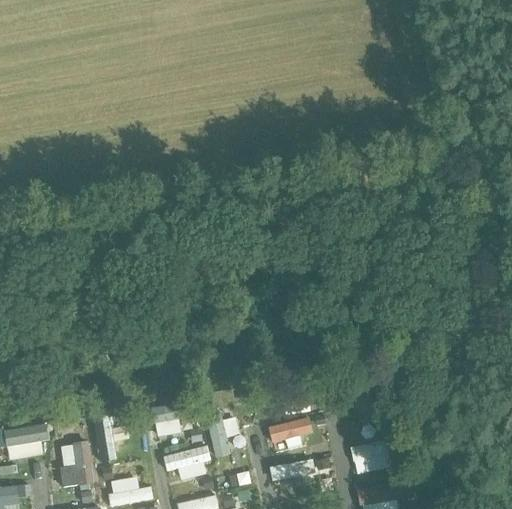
[(306,382),(272,387),(274,400),(284,398),(287,413),(311,409),(306,382)]
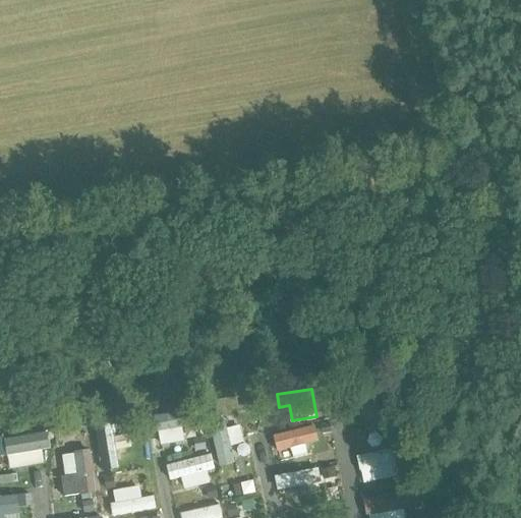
[(161,444),(184,439),(182,425),(200,421),(197,406),(154,414),(157,430),(159,429),(161,444)]
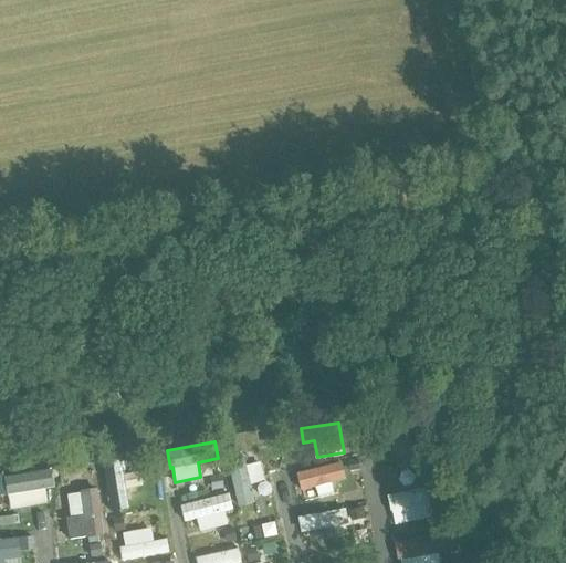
[(243,448),(226,452),(238,504),(255,500),(251,483),(265,480),(260,460),(247,462),(243,448)]
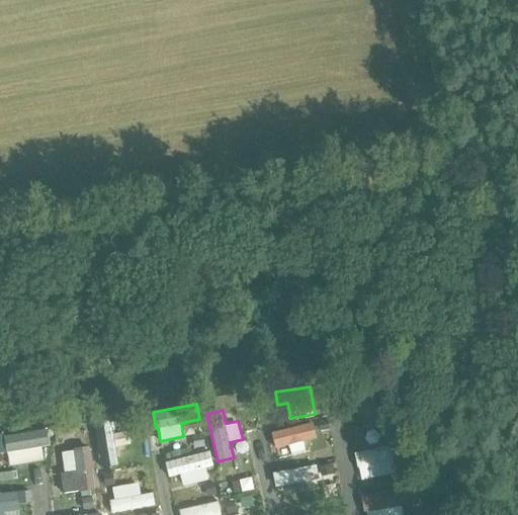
[(310,424),(272,434),(275,446),(313,435),(310,424)]
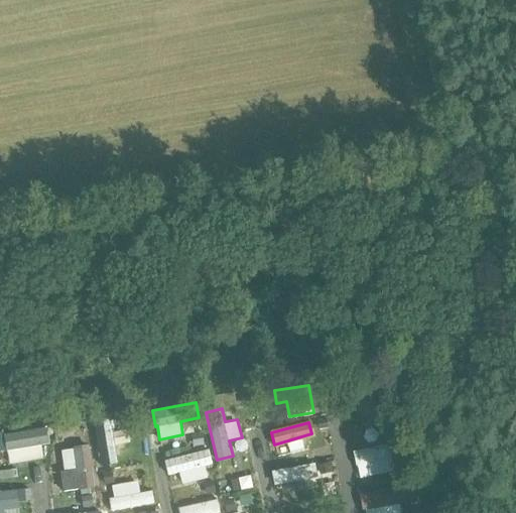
[(85,423),(70,425),(76,471),(92,468),(85,423)]
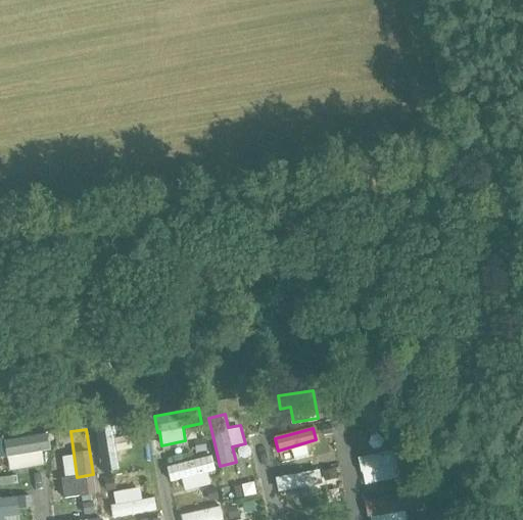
[(143,432),(127,432),(127,465),(143,465),(143,432)]
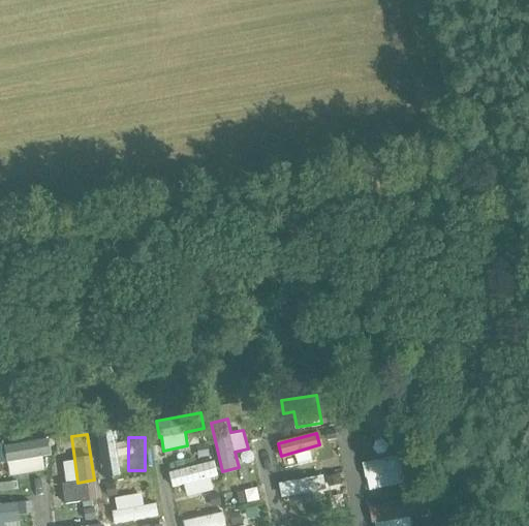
[(48,438),(4,444),(6,461),(17,459),(51,454),(48,438)]
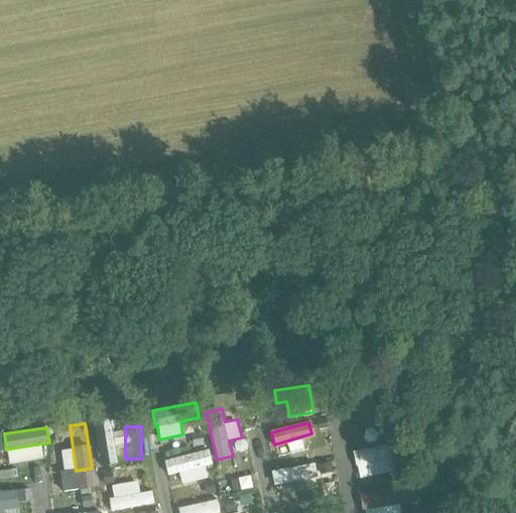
[(398,440),(355,450),(358,465),(401,456),(398,440)]
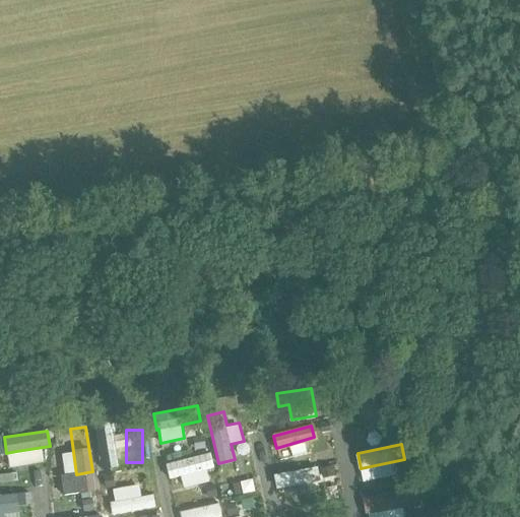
[(213,465),(210,453),(166,463),(169,475),(188,471),(190,481),(209,477),(207,466),(213,465)]
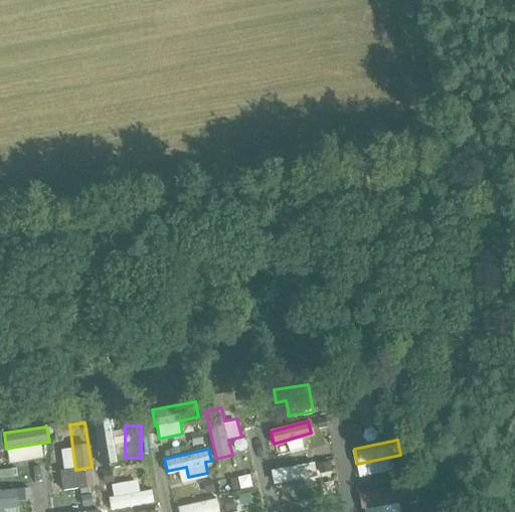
[(314,461),(272,470),(275,483),(317,475),(314,461)]
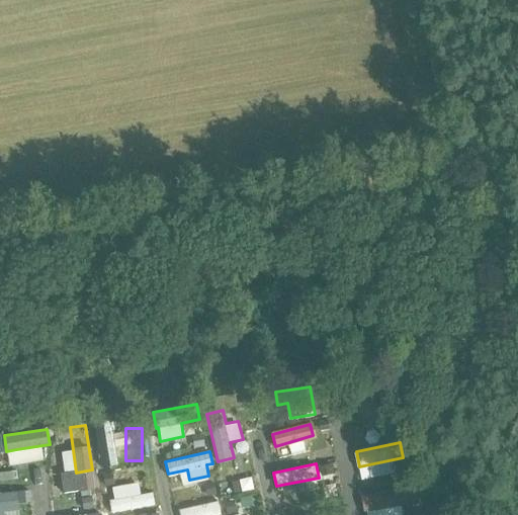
[(370,470),(357,475),(360,487),(373,484),(370,470)]
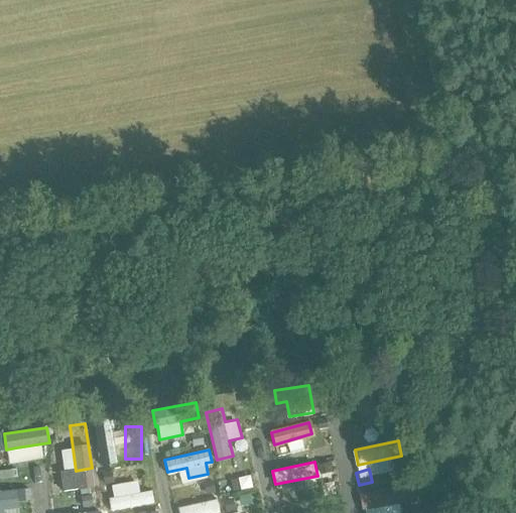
[(253,470),(240,472),(242,486),(255,484),(253,470)]
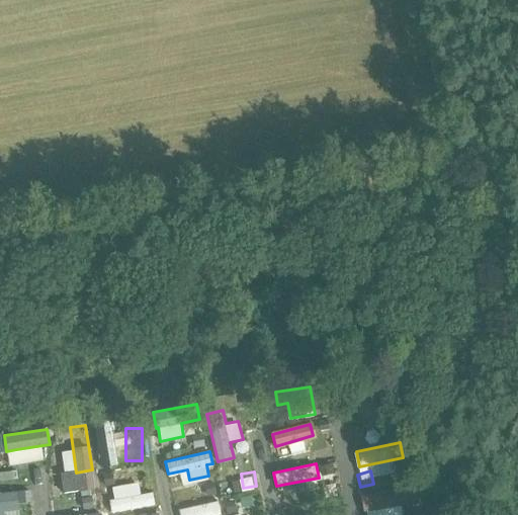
[(115,500),(109,501),(111,512),(154,504),(152,492),(141,494),(138,482),(112,487),(115,500)]
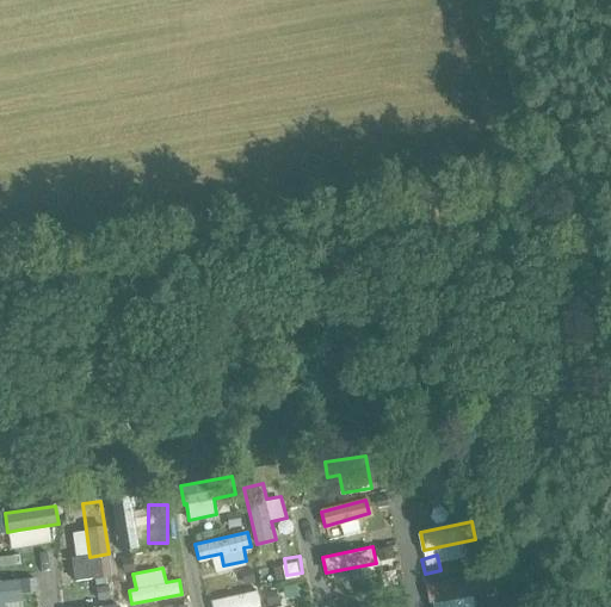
[(479,575),(426,584),(430,602),(482,594),(479,575)]
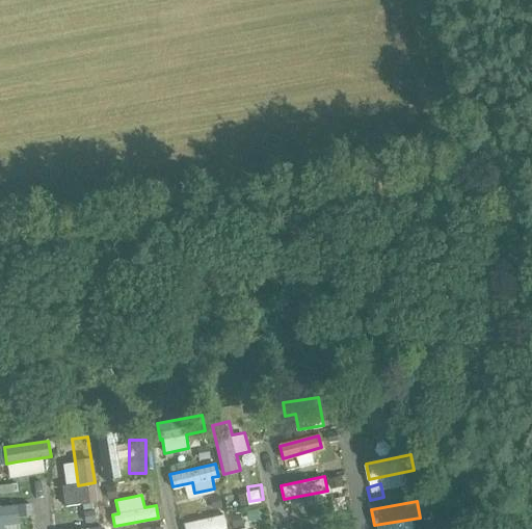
[(225,528),(227,528),(230,527),(227,512),(183,524),(184,528),(225,528)]
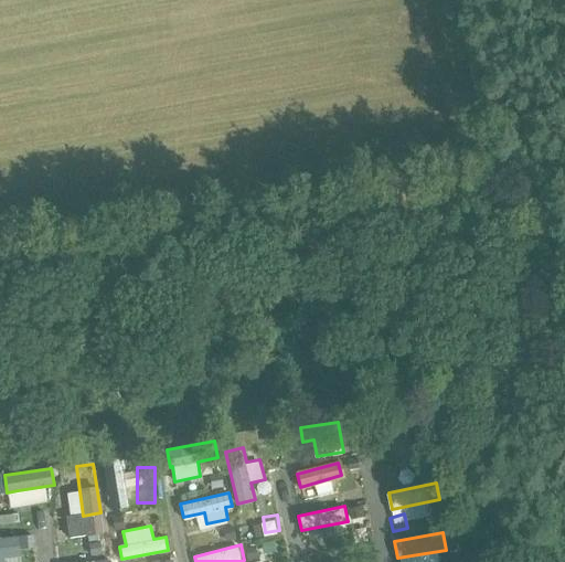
[(312,561),(351,561),(349,551),(312,558),(312,561)]
